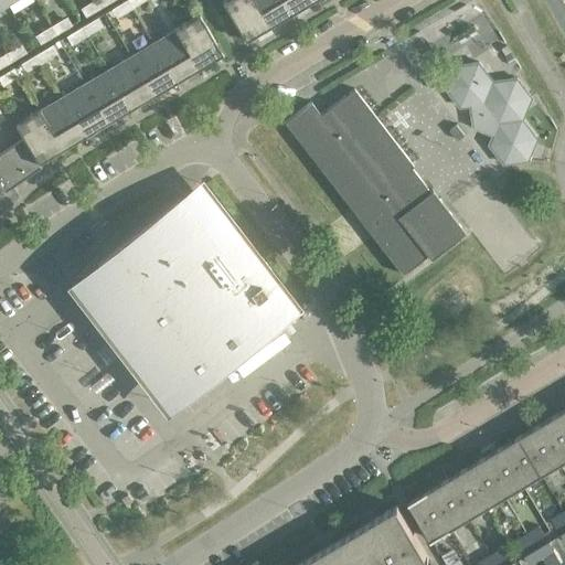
[(100,7),(96,0),(93,0),(81,8),(85,16),(100,7)]
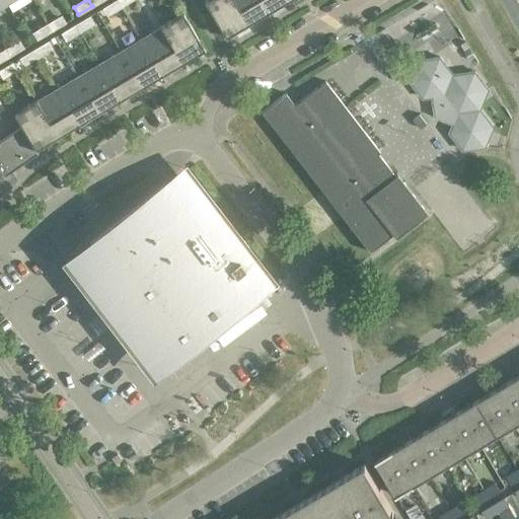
[(122,7),(117,0),(115,0),(102,7),(106,15),(122,7)]
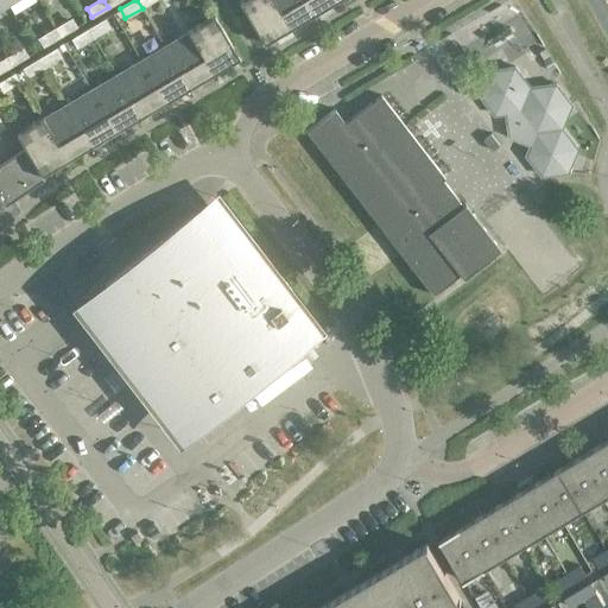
[(289,27),(272,0),(239,0),(239,1),(264,44),(265,43),(265,42),(289,27)]
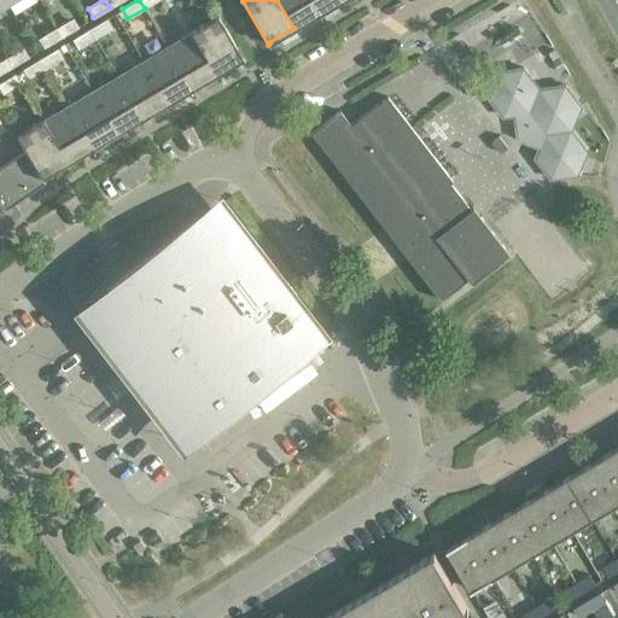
[(319,15),(310,0),(277,0),(293,28),(318,13),(319,15)]
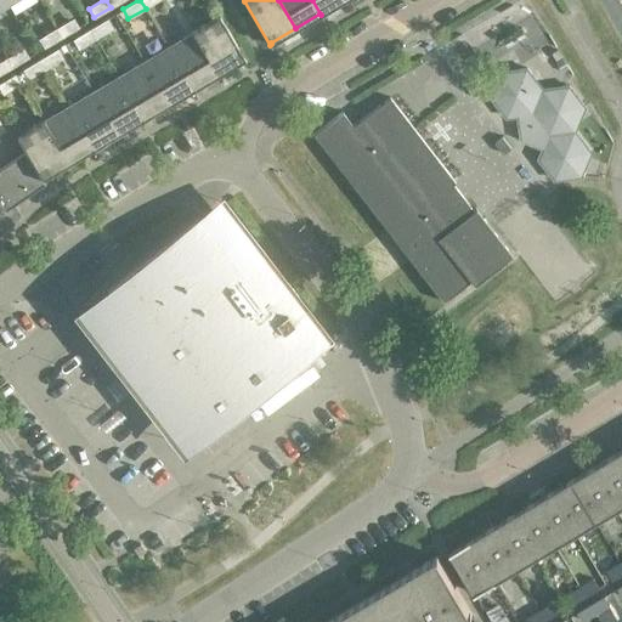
[(341,0),(312,0),(321,15),(322,13),(321,12),(341,0)]
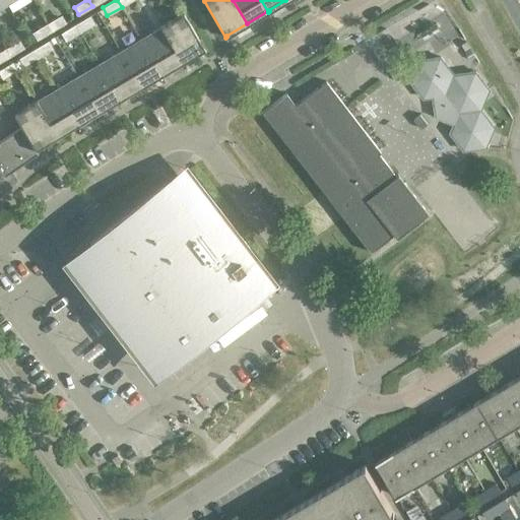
[(183,12),(161,25),(182,61),(203,49),(203,50),(204,49),(183,12)]
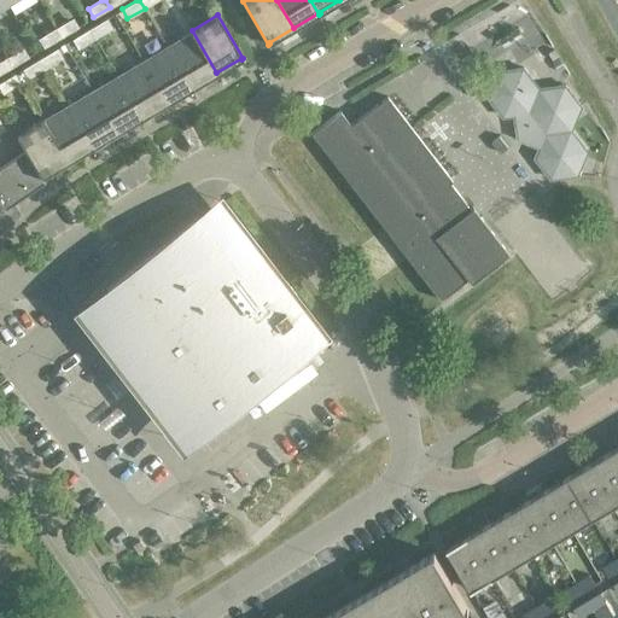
[(73,17),(56,28),(60,38),(79,27),(73,17)]
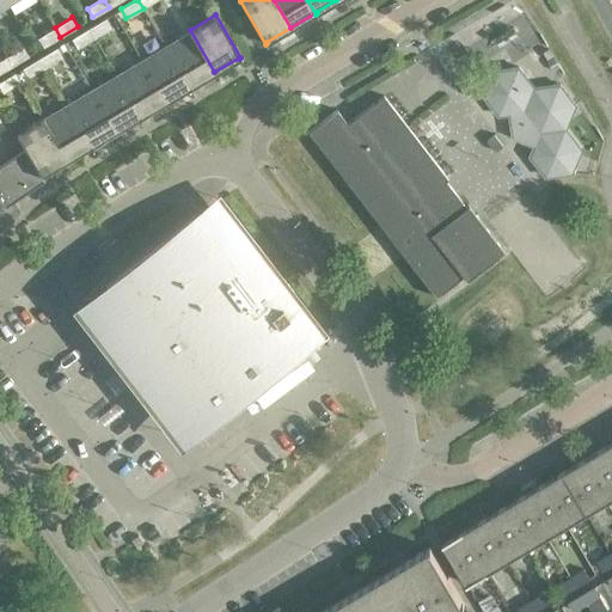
[(111,26),(105,18),(89,28),(93,37),(111,26)]
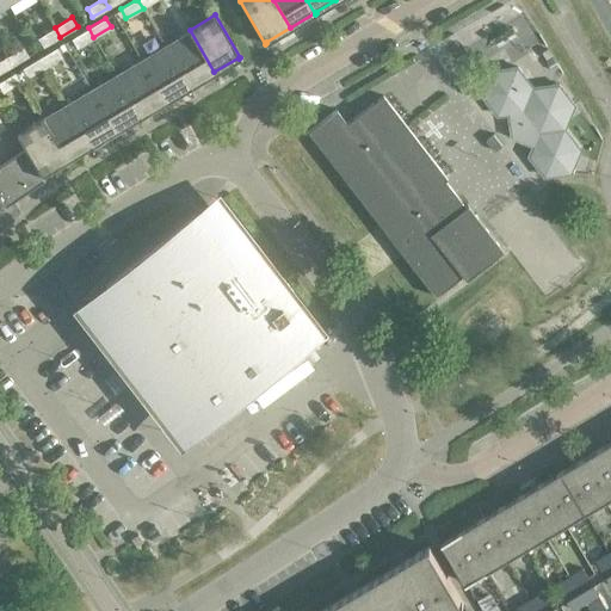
[(60,37),(55,28),(38,38),(43,47),(60,37)]
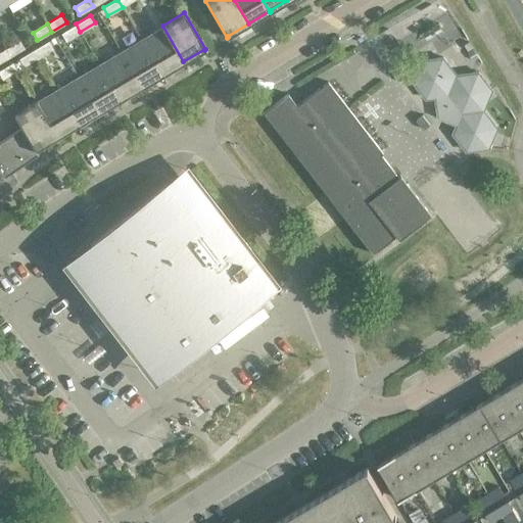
[(80,32),(76,24),(61,33),(65,41),(80,32)]
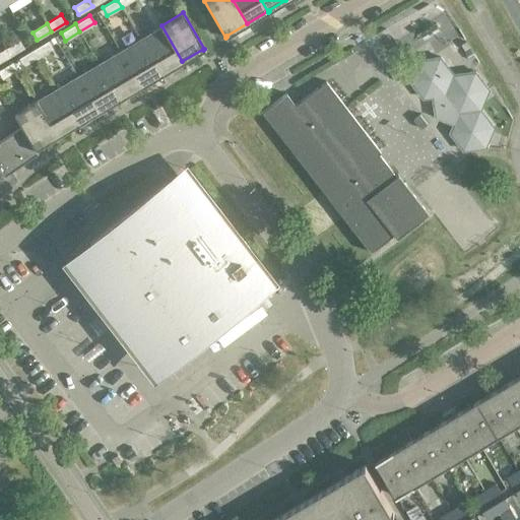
[(182,61),(161,25),(160,26),(160,27),(140,39),(161,75),(163,74),(161,73),(182,61)]
